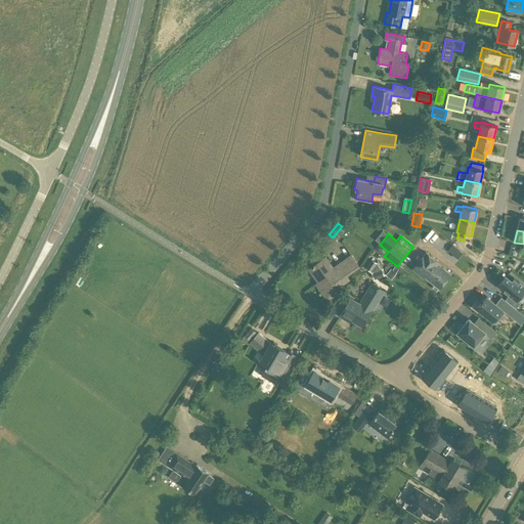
[(463,254),(452,246),(447,253),(457,260),(463,254)]
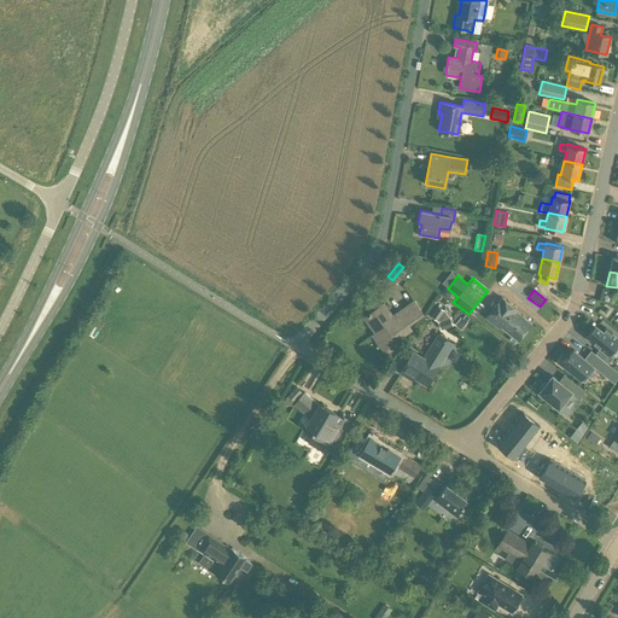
[(500,328),(501,327),(514,310),(517,308),(502,297),(485,318),(500,328)]
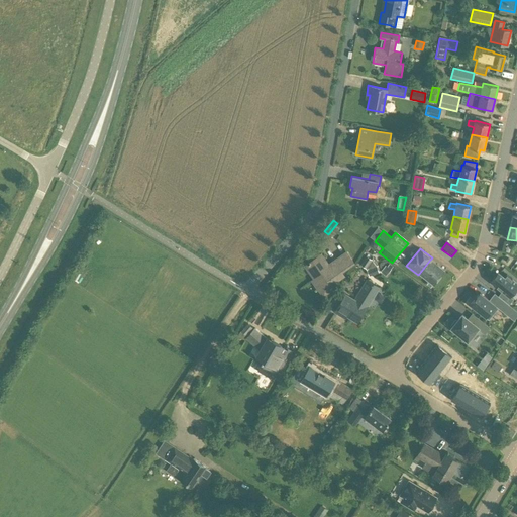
[(341,272),(353,263),(345,251),(328,265),(321,253),(305,265),(318,284),(315,286),(322,296),(329,291),(327,288),(343,276),(341,272)]
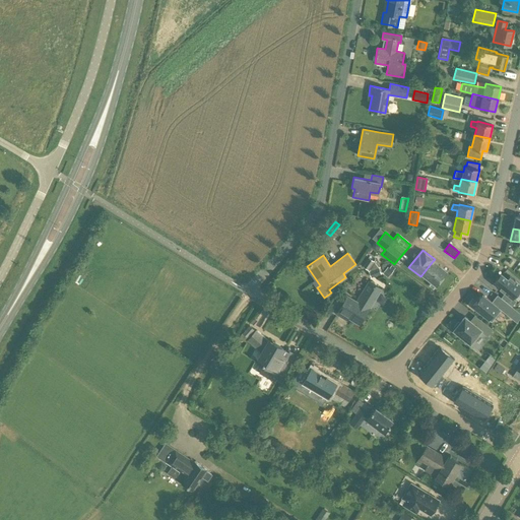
[(372,259),(368,257),(362,266),(367,269),(368,271),(371,277),(381,273),(379,267),(374,262),(372,259)]
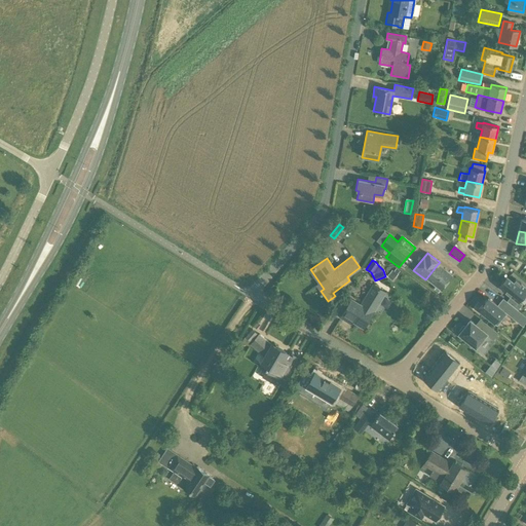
[(438,264),(426,278),(441,289),(452,274),(438,264)]
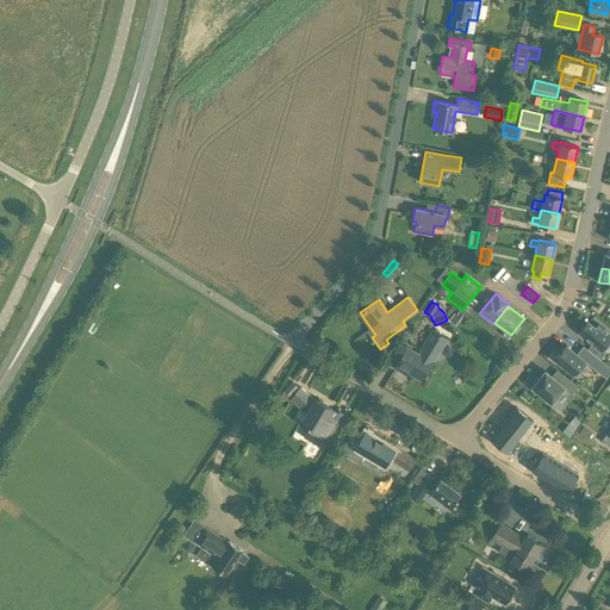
[(596,325),(587,319),(577,332),(585,338),(586,337),(591,342),(590,343),(591,343),(587,349),(601,359),(605,353),(602,349),(609,338),(609,331),(604,328),(597,323),(596,325)]
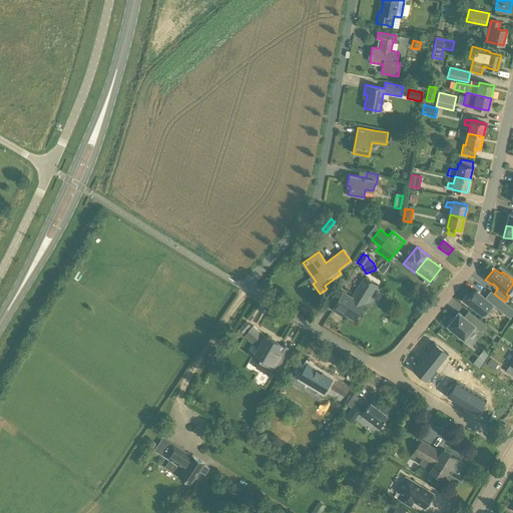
[(354,320),(376,285),(364,278),(352,298),(343,292),(332,310),(342,316),(344,313),(354,320)]
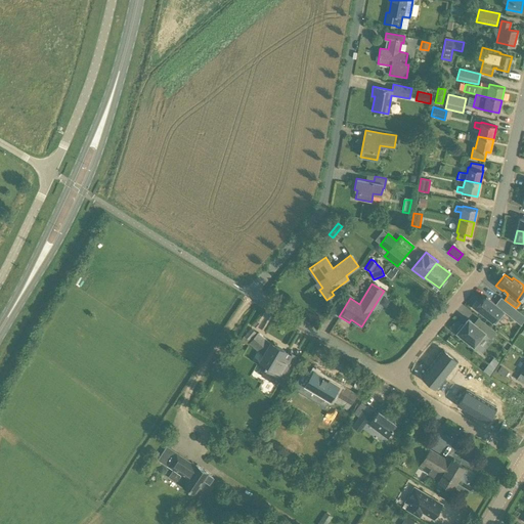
[(495,303),(486,295),(476,308),(491,321),(495,323),(505,312),(521,325),(523,320),(523,315),(500,297),(495,303)]
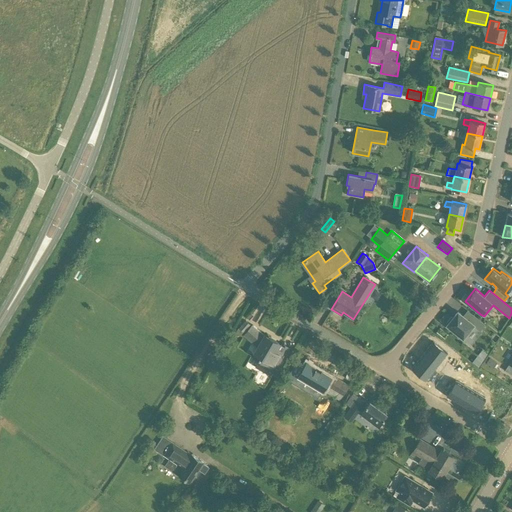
[(485,324),(467,310),(463,315),(457,311),(445,326),(463,340),(464,339),(465,340),(475,327),(480,331),(485,324)]
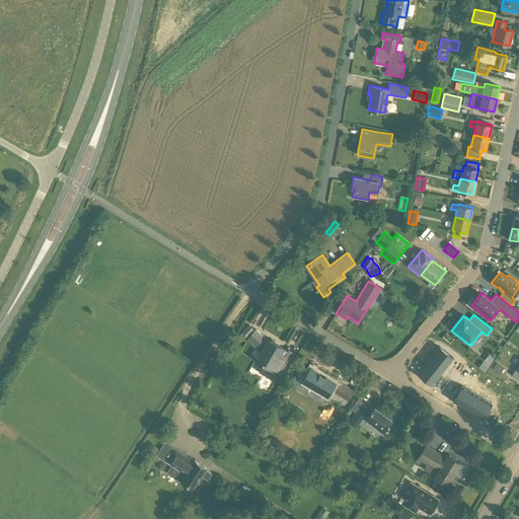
[(246,338),(253,329),(248,325),(241,332),(246,338)]
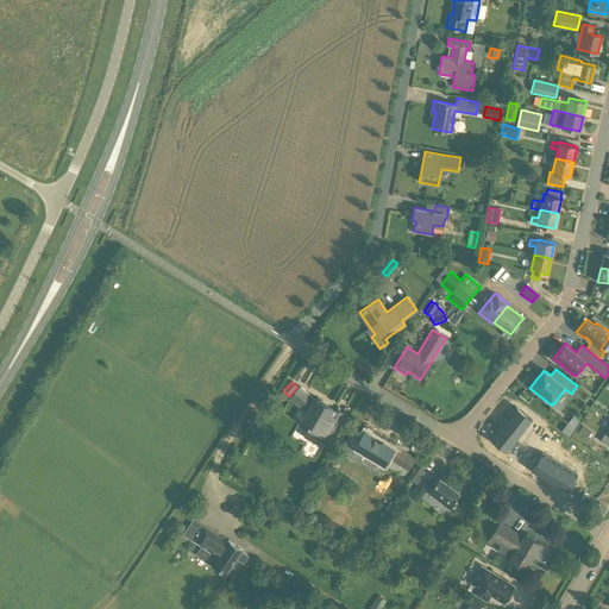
[(300,388),(290,399),(300,407),(302,405),(308,410),(301,422),(316,431),(312,439),(321,445),(328,433),(330,434),(336,426),(333,425),(337,419),(328,414),(332,408),(315,399),(314,400),(300,388)]
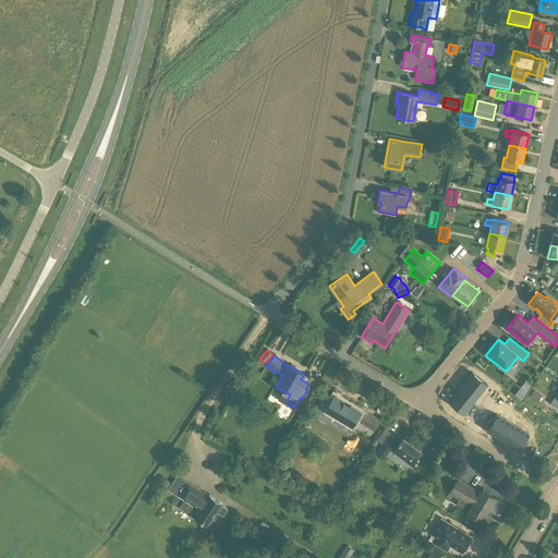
[(472,372),(464,381),(480,395),(487,385),(472,372)]
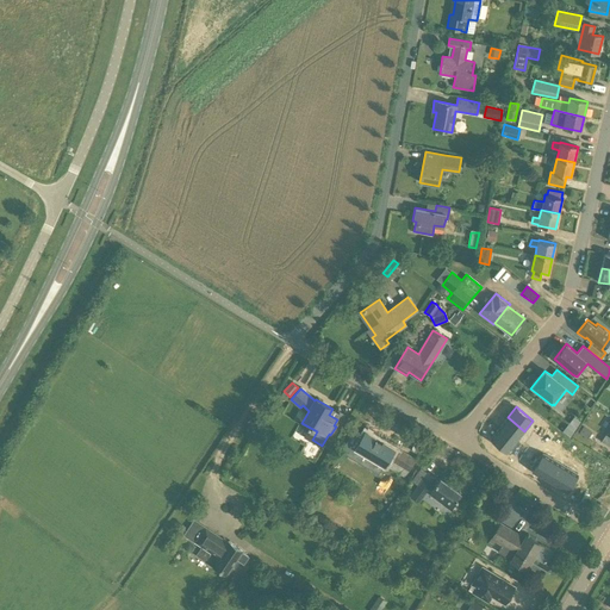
[(508,417),(499,428),(516,441),(524,431),(508,417)]
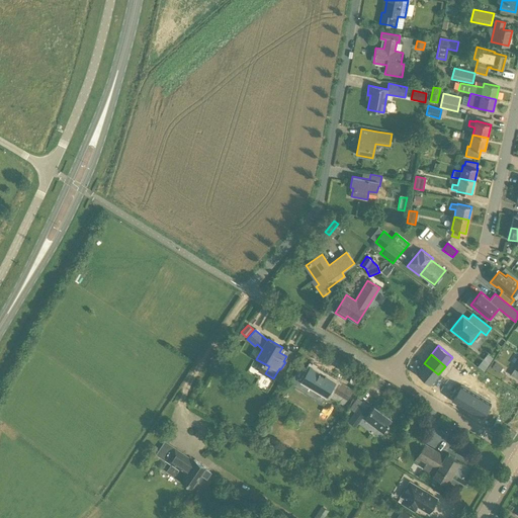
[(484,371),(489,364),(483,359),(478,366),(484,371)]
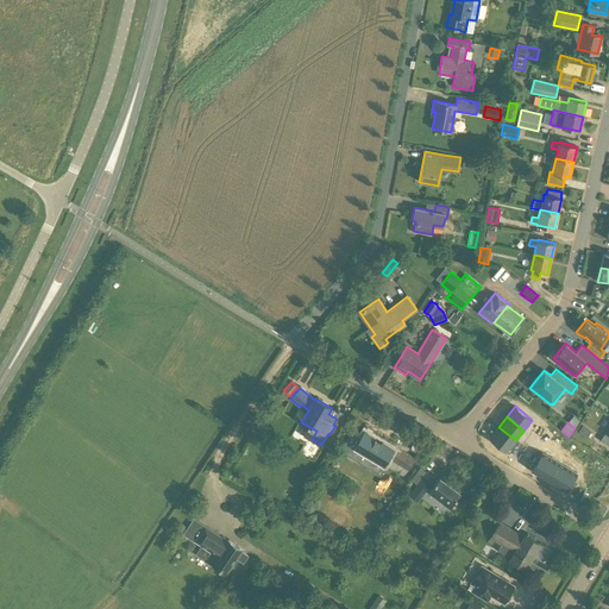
[(590,431),(582,426),(578,432),(586,438),(590,431)]
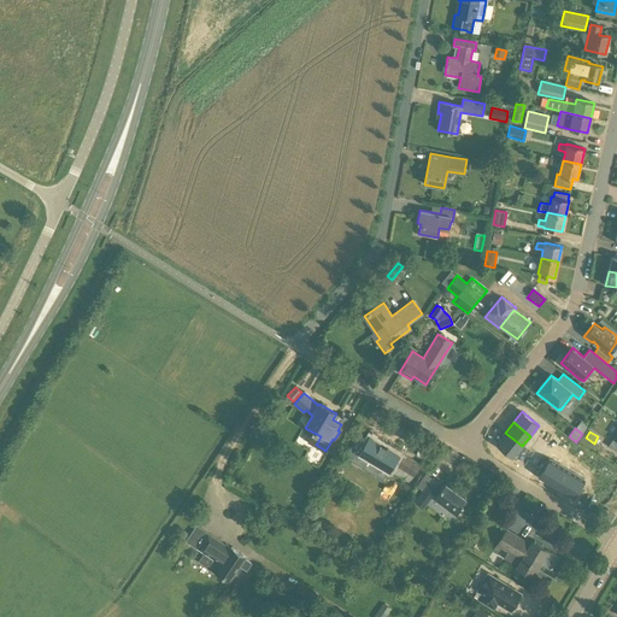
[(505,433),(497,442),(513,457),(522,446),(505,433)]
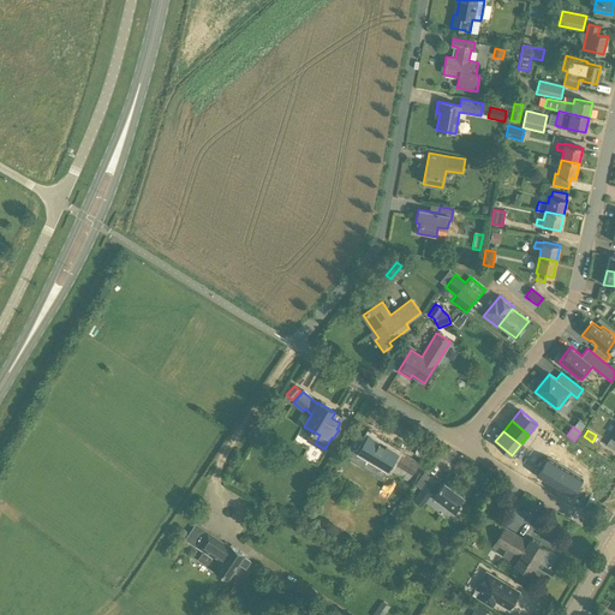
[(360,452),(386,467),(390,460),(412,473),(419,463),(399,451),(396,453),(369,436),(365,442),(354,436),(345,453),(356,459),(360,452)]
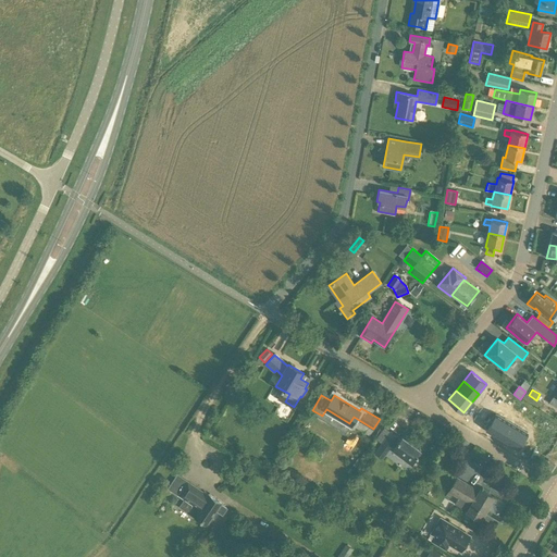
[(496,413),(485,431),(496,436),(506,420),(496,413)]
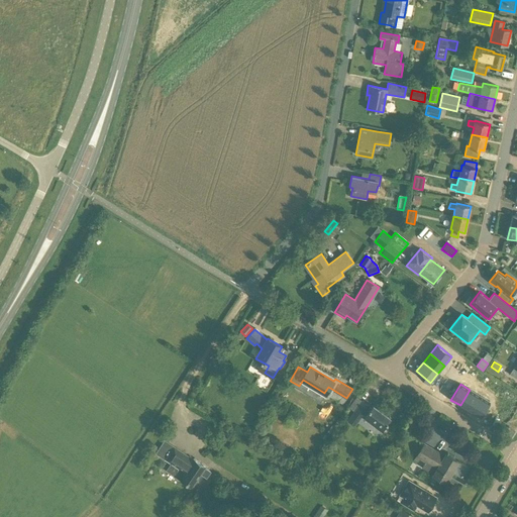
[(470,390),(460,405),(471,411),(480,396),(470,390)]
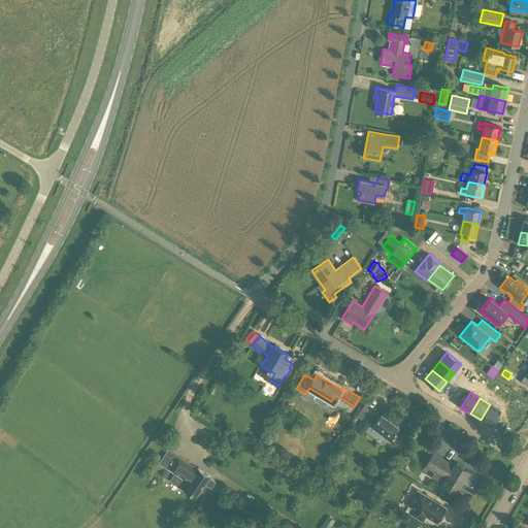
[(490,404),(481,420),(490,426),(499,409),(490,404)]
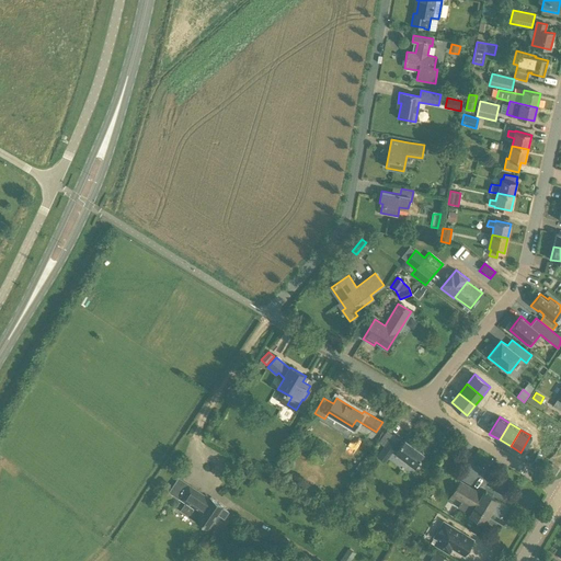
[(402,443),(400,442),(401,439),(393,434),(384,447),(392,454),(396,448),(398,450),(396,453),(414,466),(423,454),(404,441),(402,443)]
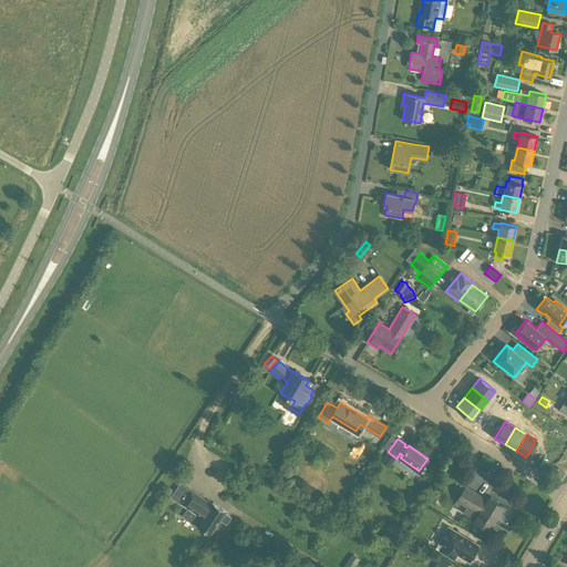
[(464,457),(457,454),(450,465),(456,470),(464,457)]
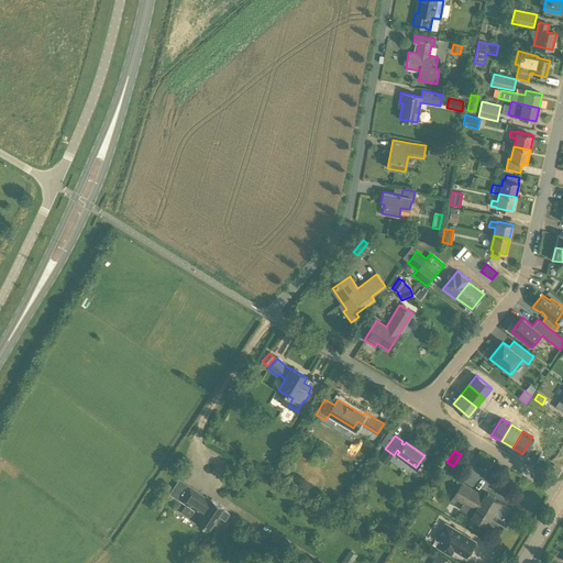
[(561,468),(554,464),(549,474),(555,477),(561,468)]
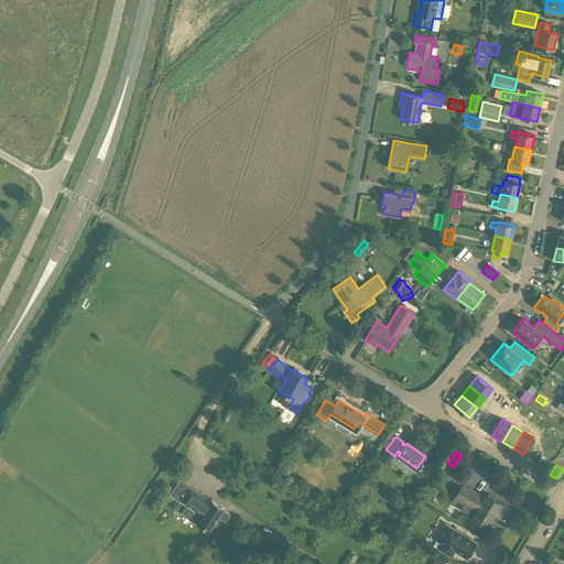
[(479,492),(463,483),(452,501),(456,503),(457,501),(463,505),(459,510),(486,525),(499,503),(479,491),(479,492)]
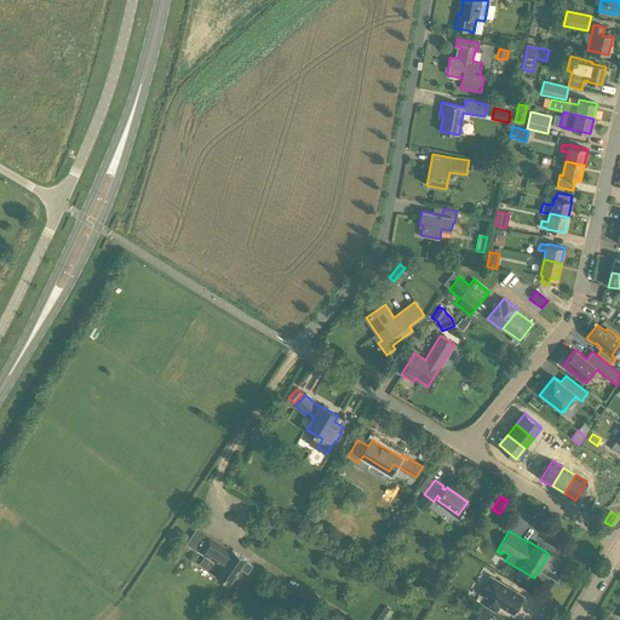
[(240,568),(248,573),(253,566),(246,561),(246,560),(231,550),(231,551),(208,537),(199,551),(219,566),(214,573),(230,584),(240,568)]
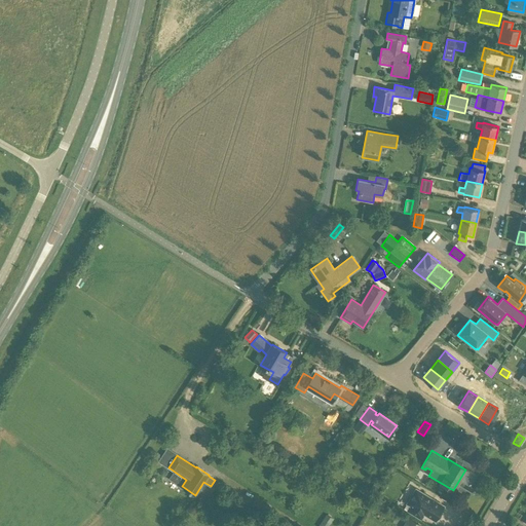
[(380,484),(375,481),(370,490),(375,493),(380,484)]
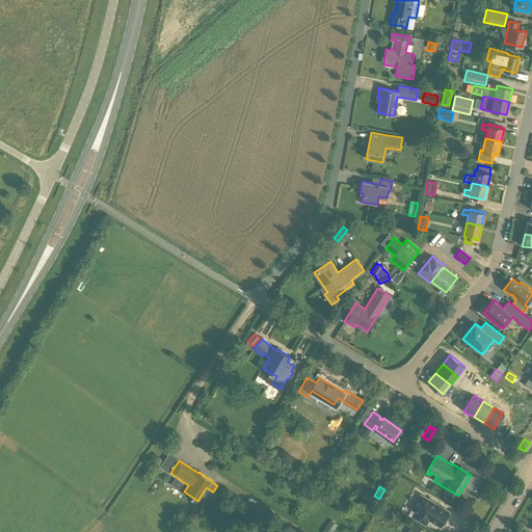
[(440,528),(449,511),(421,494),(411,510),(415,512),(411,516),(423,523),(425,519),(440,528)]
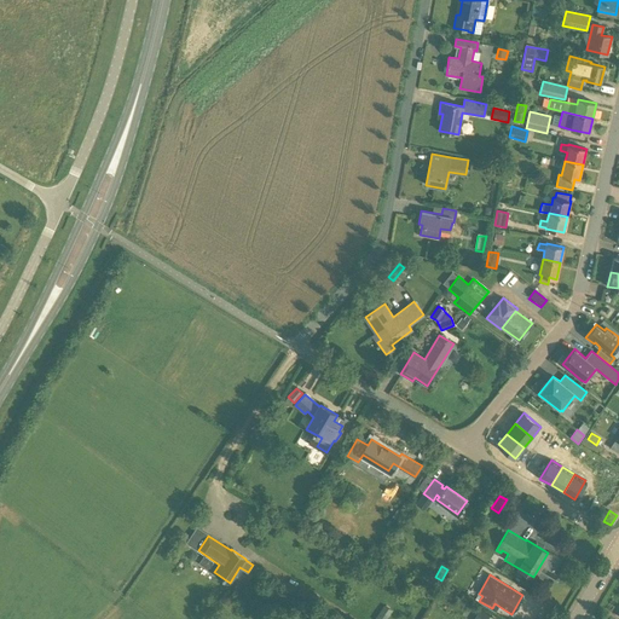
[(497,618),(498,618),(474,605),(470,611),(478,614),(474,618),(497,618)]
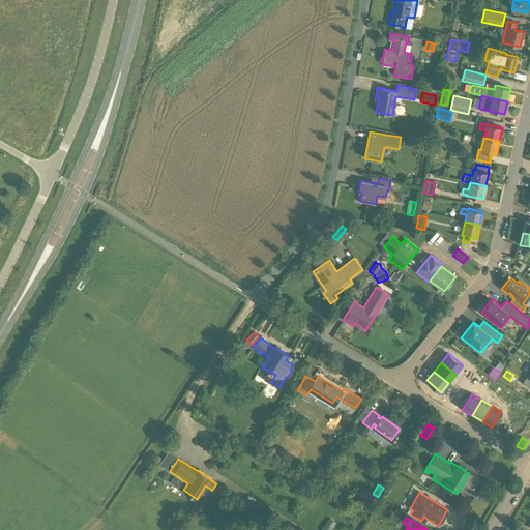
[(328,529),(334,523),(328,519),(320,529),(328,529)]
